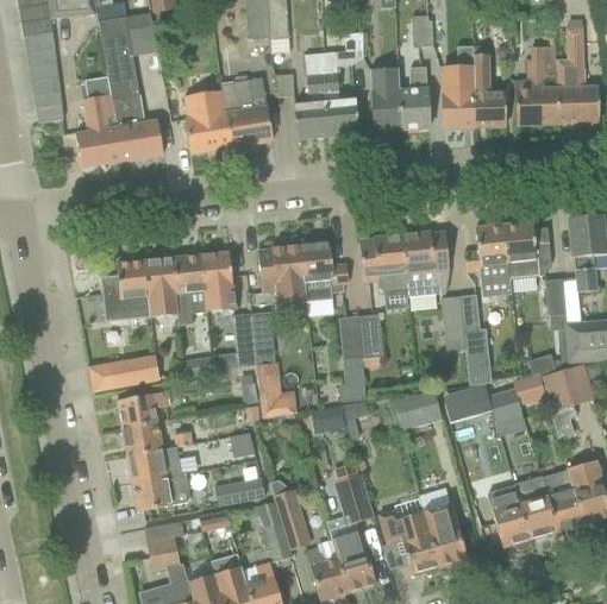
[(51,19),(97,16),(94,0),(49,0),(49,1),(51,16),(51,19)]
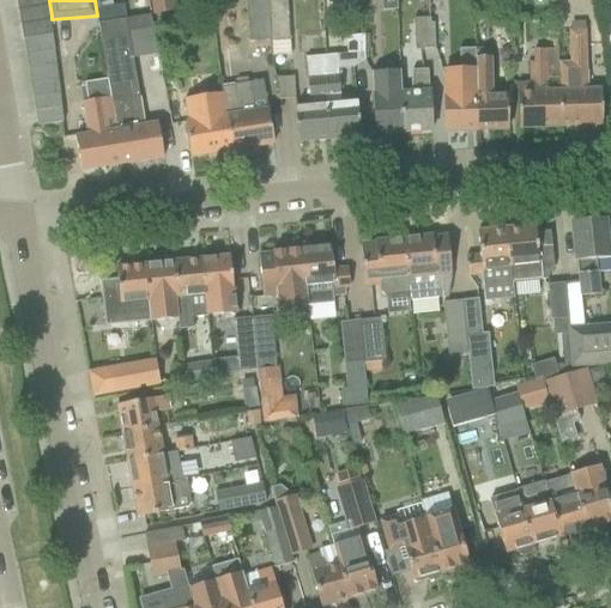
[(151,0),(153,13),(176,10),(174,0),(151,0)]
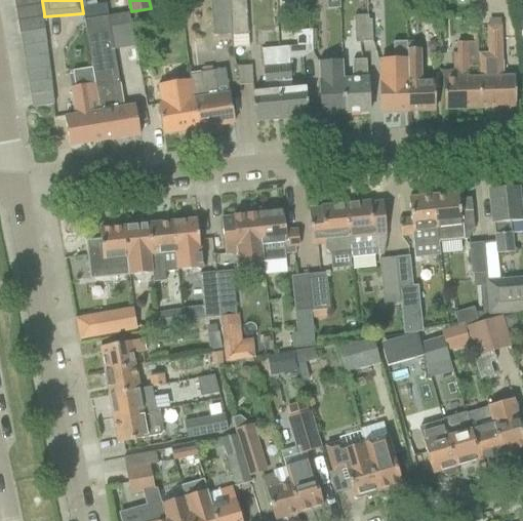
[(210,0),(213,34),(233,33),(229,0),(210,0)]
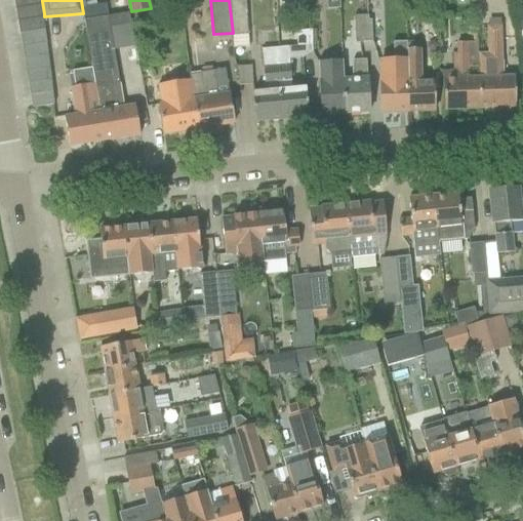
[(229,0),(233,33),(249,32),(246,0),(229,0)]
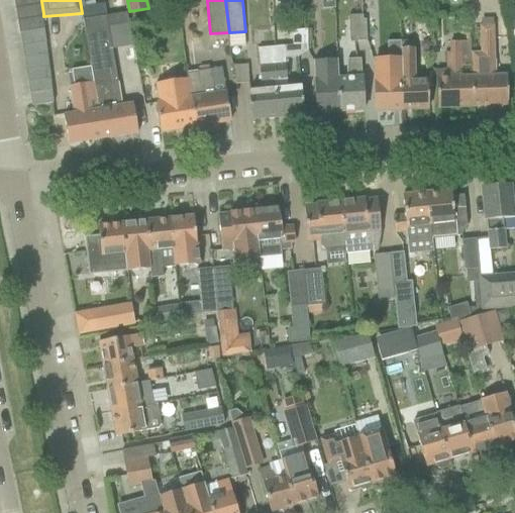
[(18,18),(43,13),(41,1),(16,5),(18,18)]
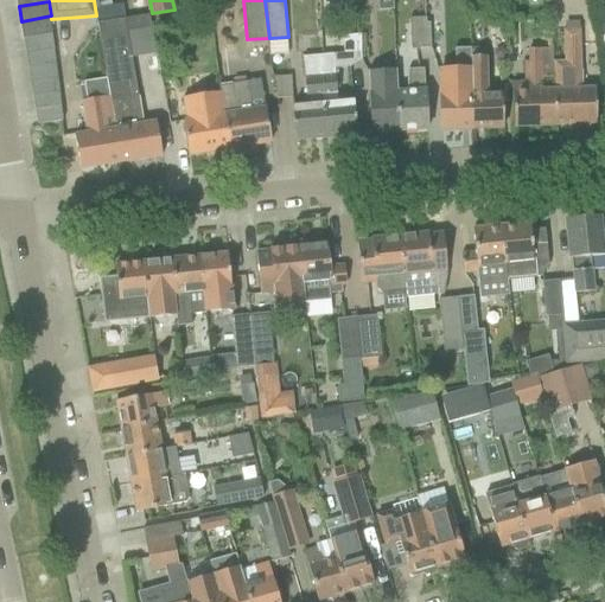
[(53,31),(51,19),(51,15),(21,21),(24,36),(53,31)]
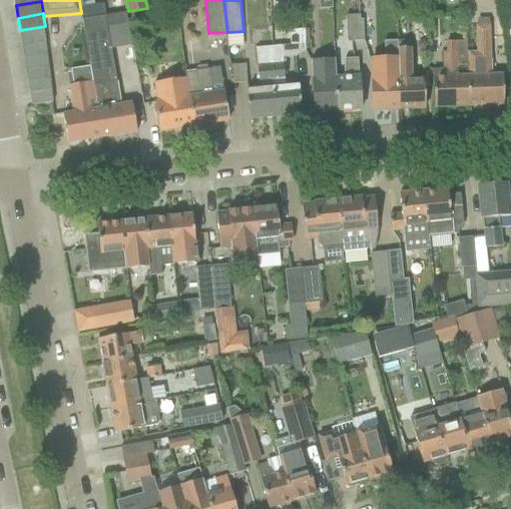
[(361,18),(359,18),(359,13),(347,13),(348,38),(362,38),(361,18)]
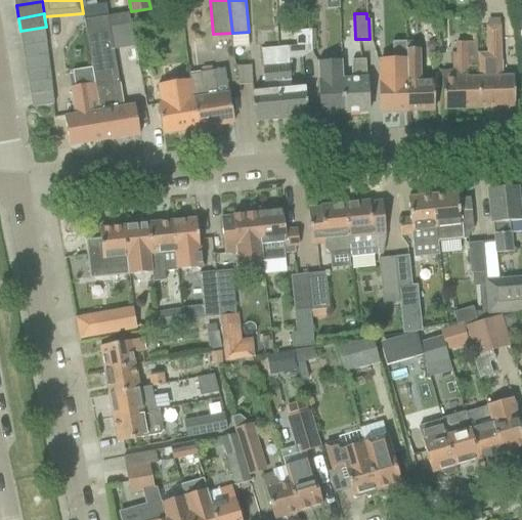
[(114,48),(110,25),(107,14),(86,17),(93,66),(95,80),(105,138),(141,132),(136,101),(123,103),(114,48)]
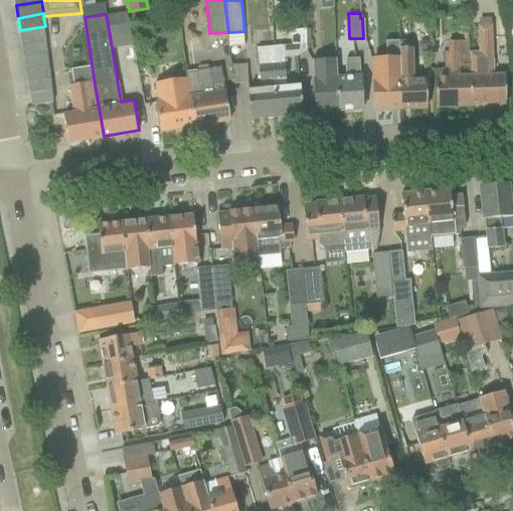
[(506,72),(494,71),(492,21),(478,21),(479,48),(470,49),(470,38),(469,38),(472,104),(507,102),(506,72)]
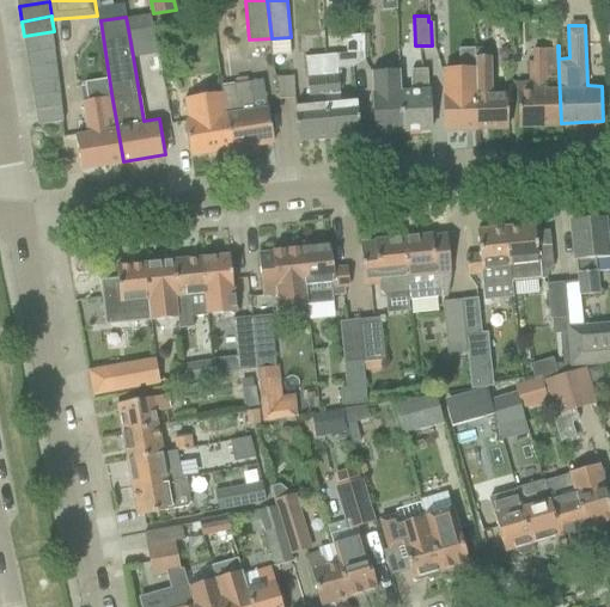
[(26,50),(55,47),(54,31),(24,36),(26,50)]
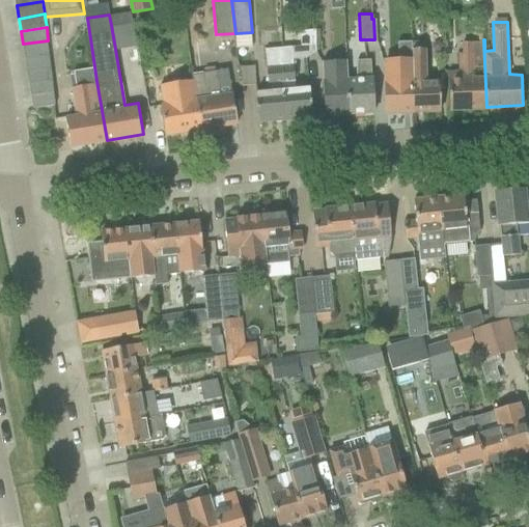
[(398,66),(386,67),(386,80),(387,89),(387,110),(414,109),(411,39),(397,39),(398,66)]
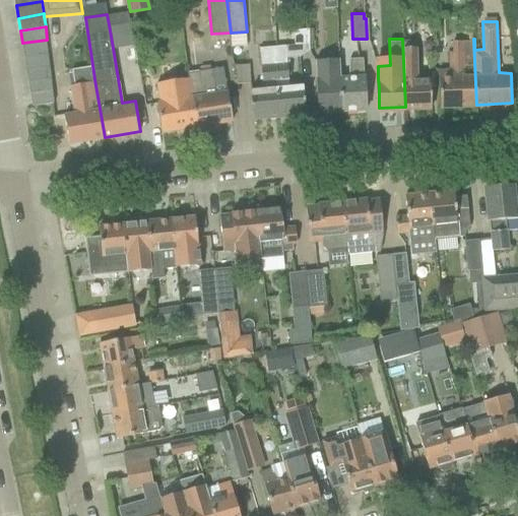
[(432,77),(418,77),(416,39),(402,39),(405,107),(432,106),(432,77)]
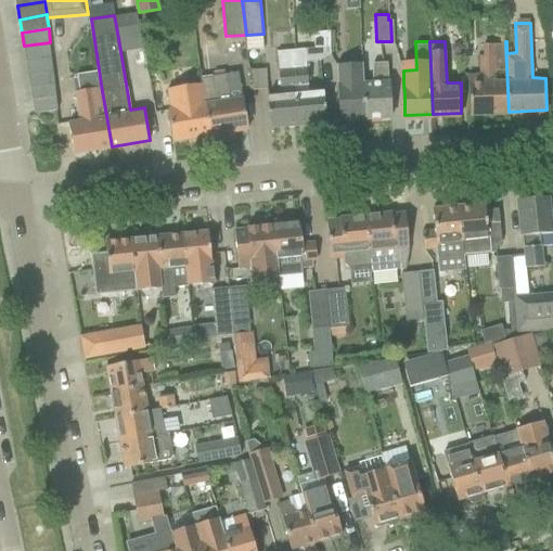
[(485,55),(481,55),(481,74),(470,74),(472,113),(509,112),(505,41),(485,41),(485,55)]
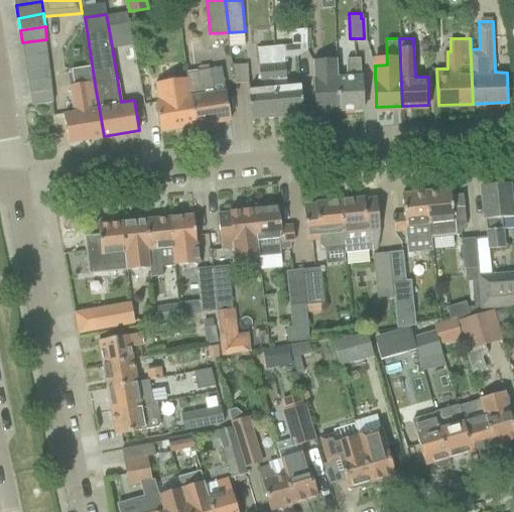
[(24,54),(47,50),(46,39),(22,42),(24,54)]
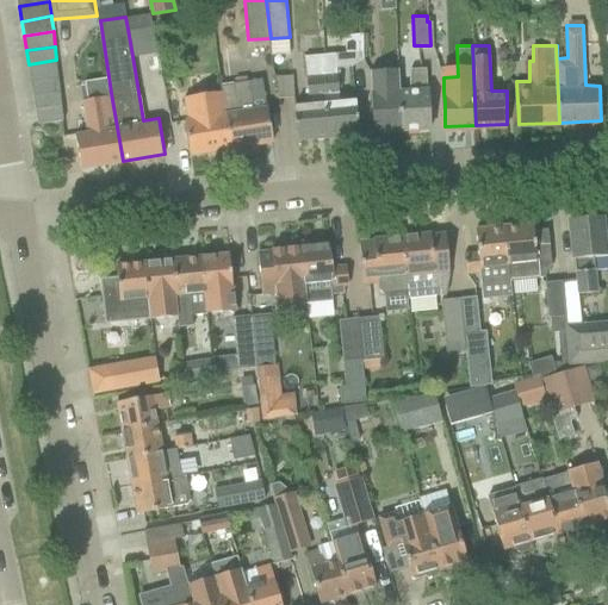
[(357,97),(340,98),(337,52),(326,54),(327,58),(322,60),(323,73),(322,73),(328,133),(360,131),(357,97)]
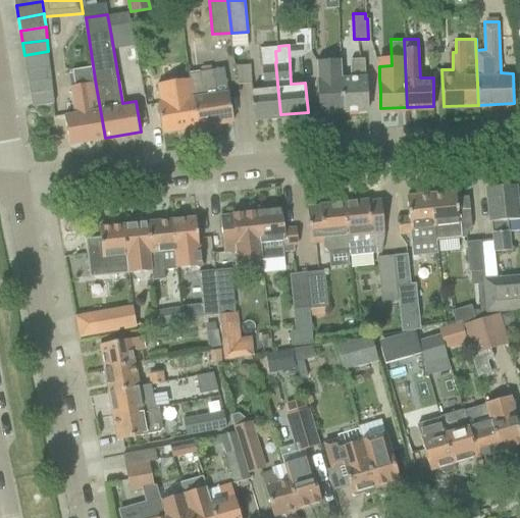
[(275,51),(279,50),(278,46),(261,47),(264,87),(252,88),(255,116),(280,114),(275,62),(276,62),(275,51)]
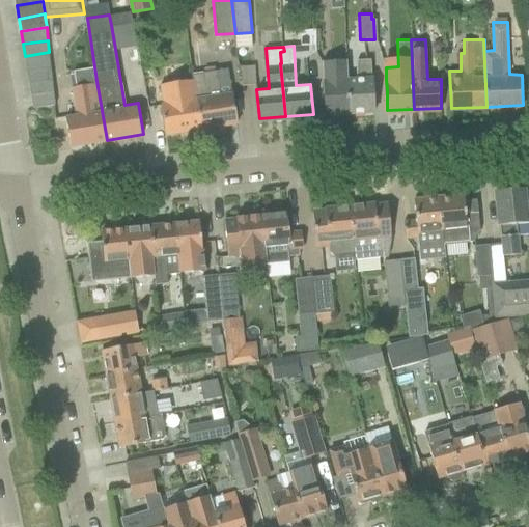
[(27,68),(51,64),(49,52),(25,56),(27,68)]
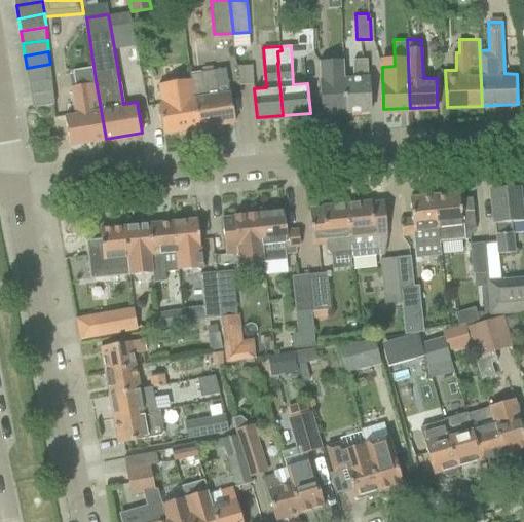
[(344,58),(320,60),(323,112),(346,111),(344,76),(344,58)]
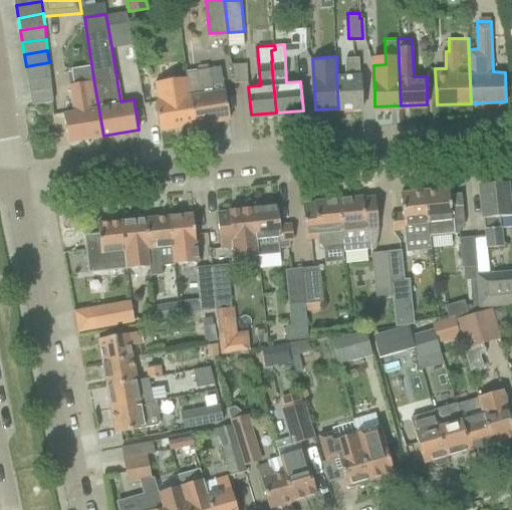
[(362,106),(361,86),(360,56),(345,57),(347,74),(336,74),(338,108),(362,106)]
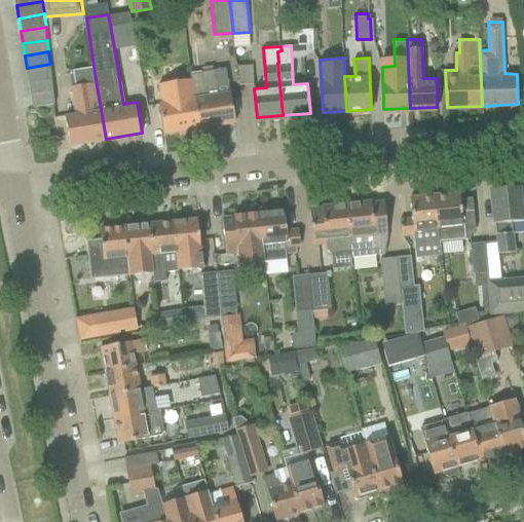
[(29,80),(51,76),(50,64),(27,68),(29,80)]
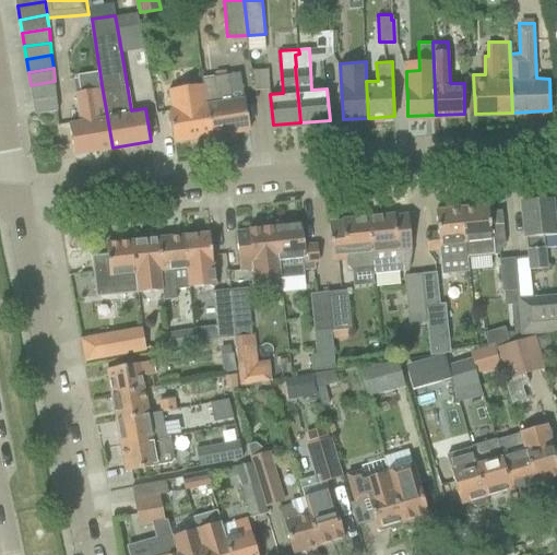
[(245,95),(232,97),(228,73),(204,78),(212,134),(225,132),(226,139),(239,137),(238,130),(250,128),(245,95)]
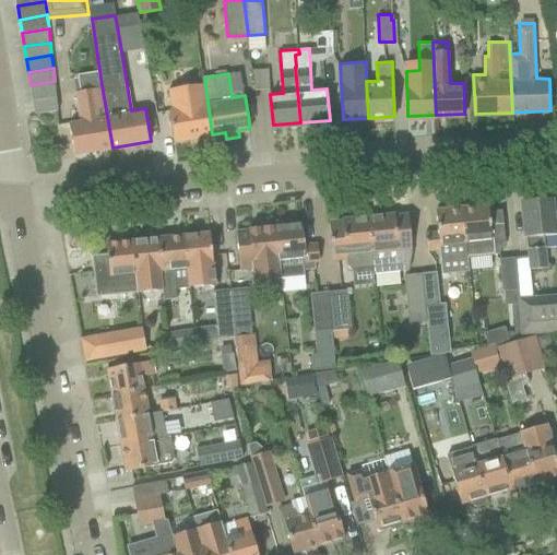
[(203,83),(169,89),(172,108),(169,108),(175,140),(212,134),(204,78),(202,78),(203,83)]
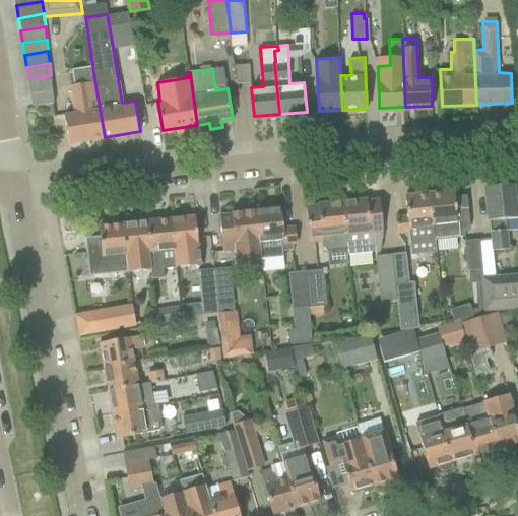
[(30,90),(53,87),(51,75),(28,79),(30,90)]
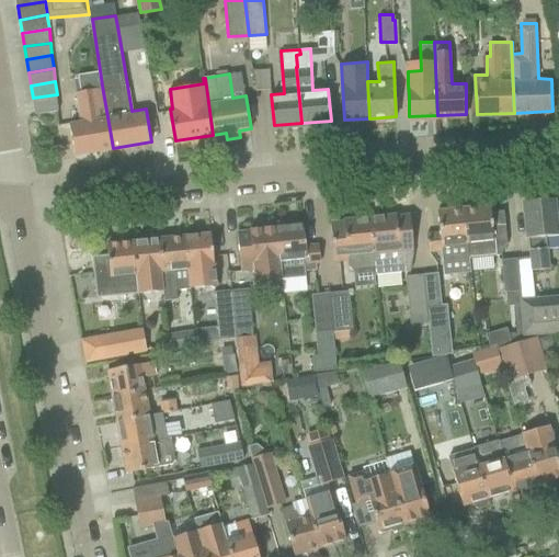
[(82,120),(70,122),(70,124),(76,154),(113,148),(102,86),(78,90),(82,120)]
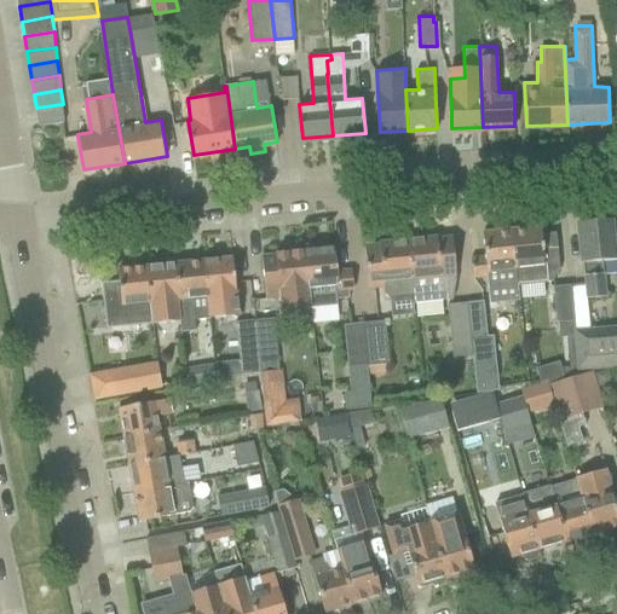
[(40,123),(64,120),(63,104),(36,108),(40,123)]
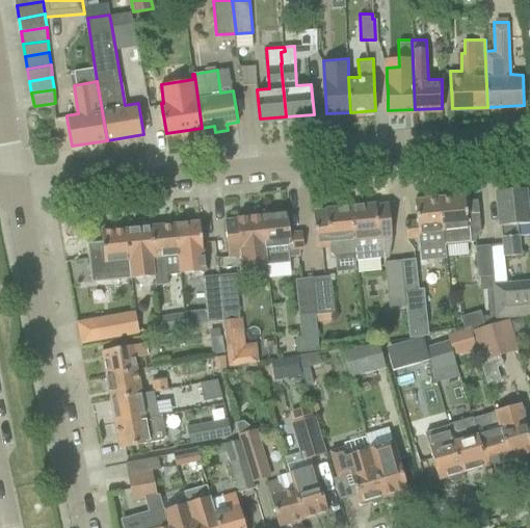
[(529,222),(527,208),(525,187),(499,189),(502,225),(503,225),(506,255),(522,254),(519,223),(529,222)]
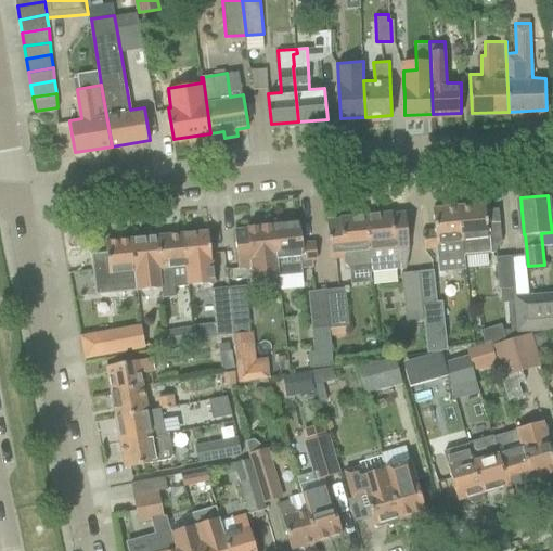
[(486,201),(460,204),(463,239),(464,252),(493,248),(502,239),(499,210),(487,212),(486,201)]
